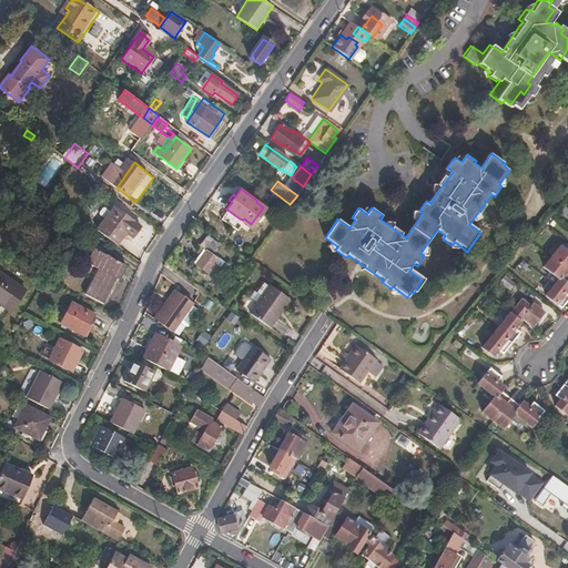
[(143,229),(117,209),(99,232),(120,247),(129,235),(135,240),(143,229)]
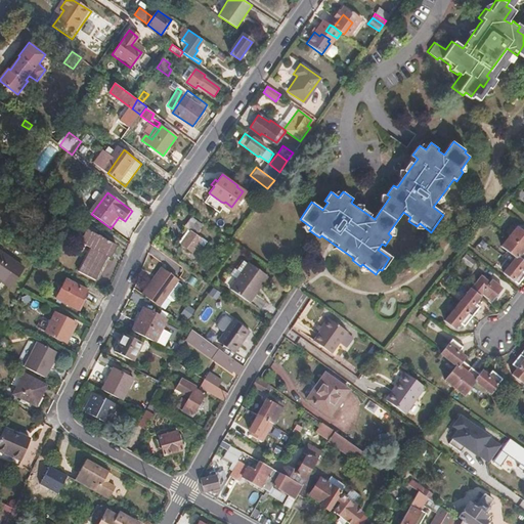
[(203,223),(191,216),(187,221),(199,228),(203,223)]
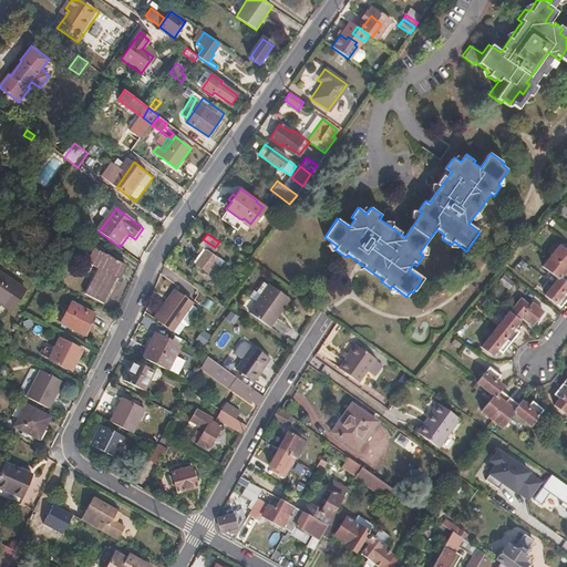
[(207,274),(214,264),(217,259),(210,255),(215,247),(203,239),(198,246),(204,250),(194,265),(207,274)]
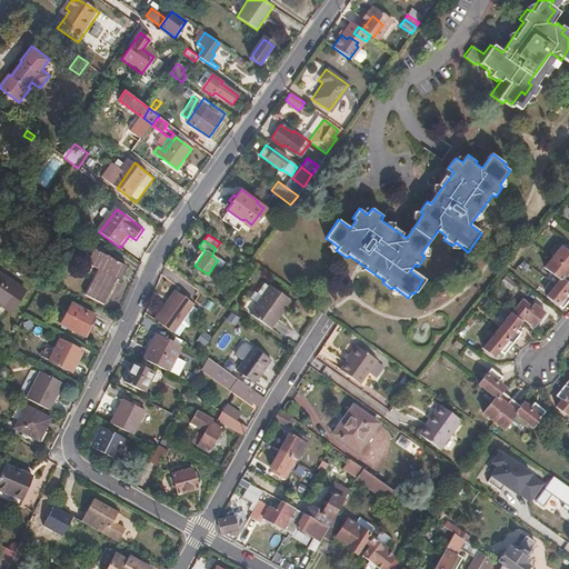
[(568,279),(568,252),(561,247),(545,267),(560,279),(547,296),(562,308),(568,299),(568,295),(565,292),(568,287),(568,285),(566,283),(568,279)]
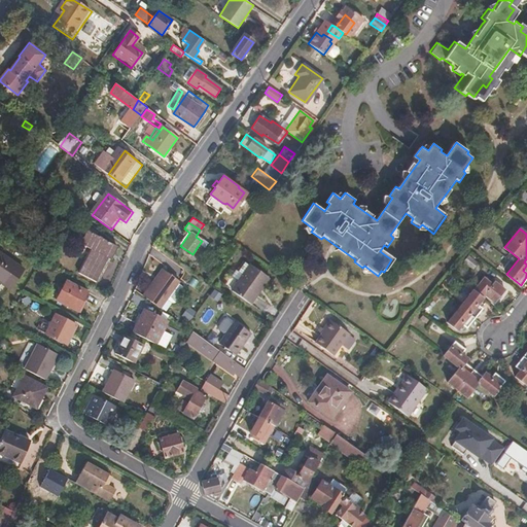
[(113,261),(120,249),(91,233),(84,245),(94,251),(89,260),(81,275),(99,284),(101,279),(111,260),(113,261)]
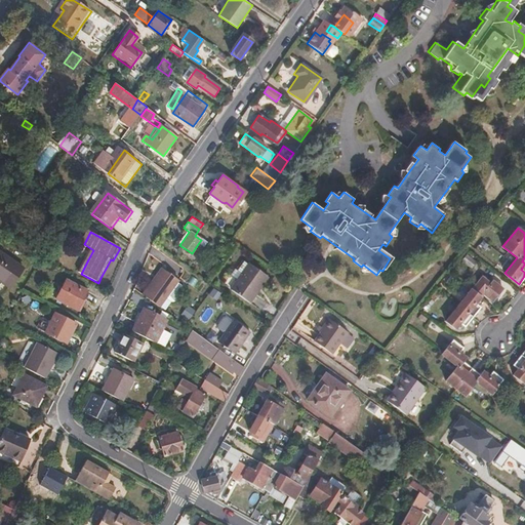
[(204,248),(208,242),(202,238),(201,240),(198,244),(204,248)]
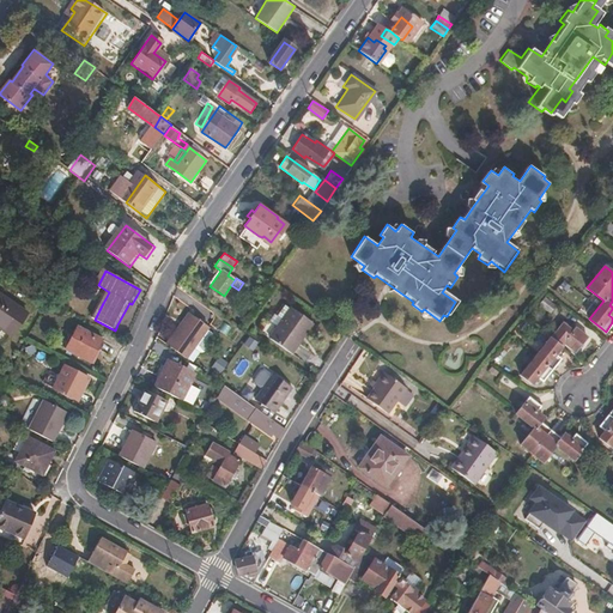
[(28,315),(0,292),(0,327),(11,337),(28,315)]
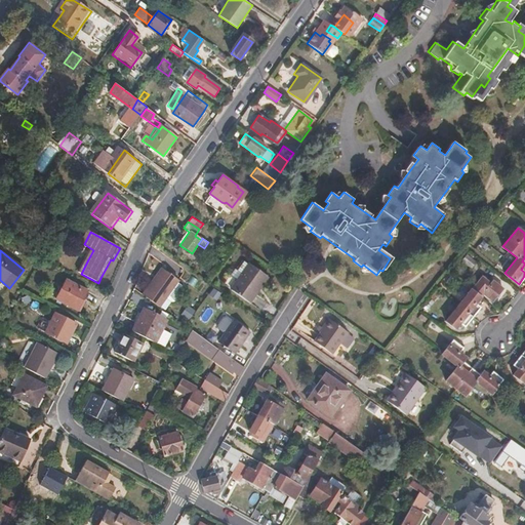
[(250,305),(270,277),(249,263),(230,290),(250,305)]
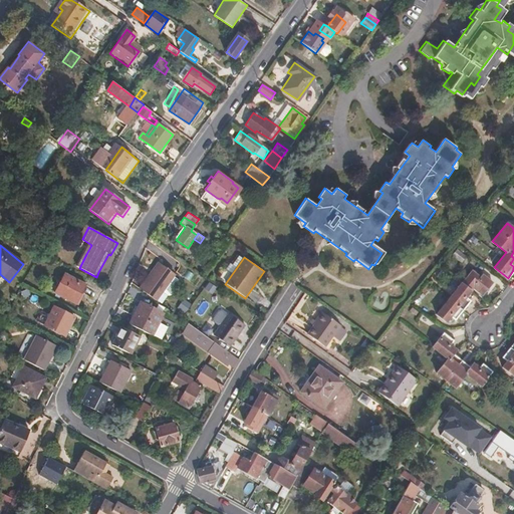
[(174,276),(175,275),(159,263),(152,273),(149,271),(137,287),(156,301),(162,292),(174,276)]
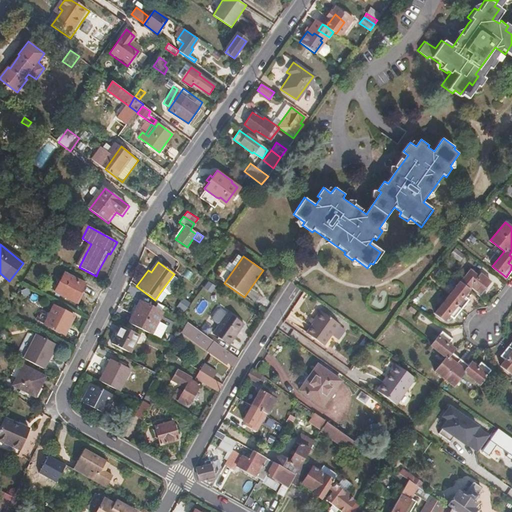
[(453,318),(468,299),(463,295),(471,287),(480,294),(490,281),(480,273),(477,275),(469,269),(434,313),(443,320),(448,315),(453,318)]
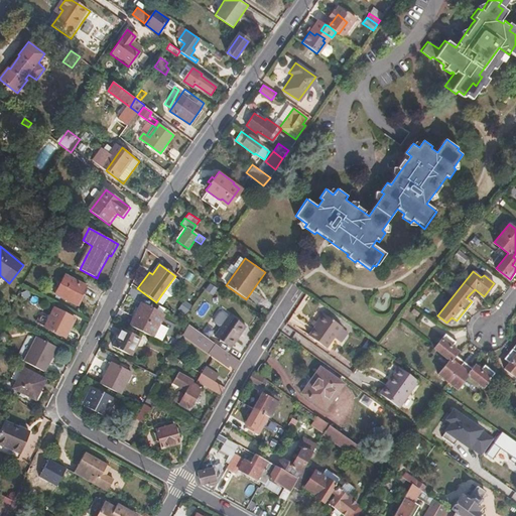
[(76,304),(85,285),(65,275),(55,294),(76,304)]
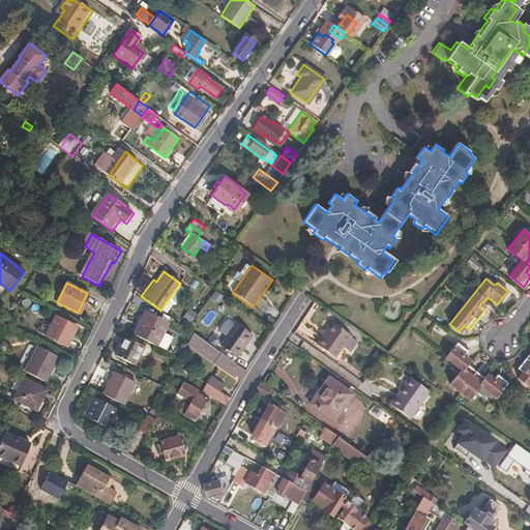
[(156,347),(168,324),(144,313),(140,322),(134,334),(156,347)]
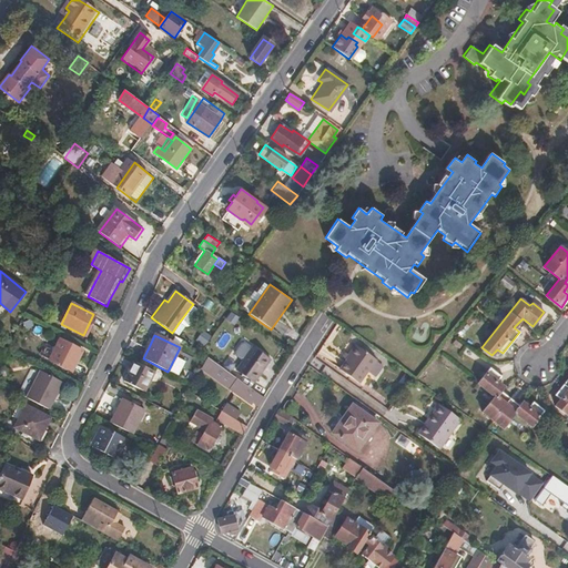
[(72,372),(82,351),(59,338),(49,359),(72,372)]
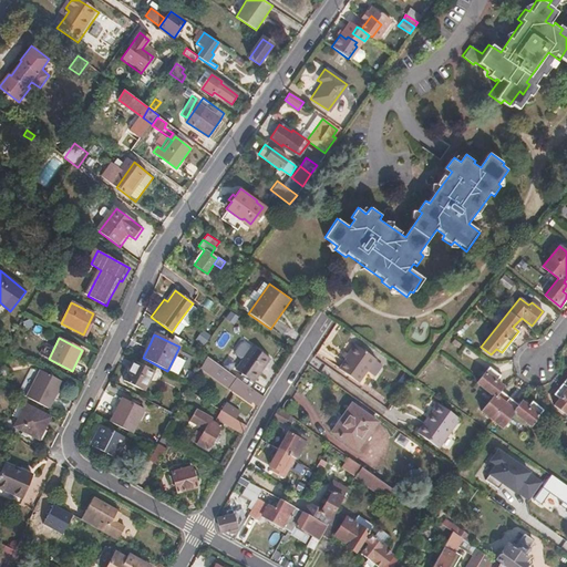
[(374,360),(375,359),(356,346),(339,370),(359,383),(368,370),(374,360)]
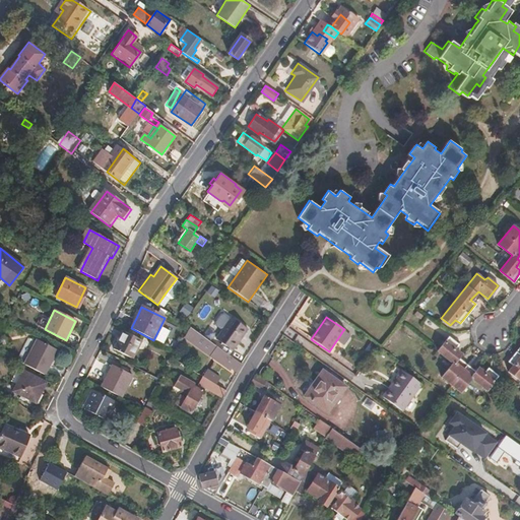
[(232,350),(247,329),(231,318),(215,338),(232,350)]
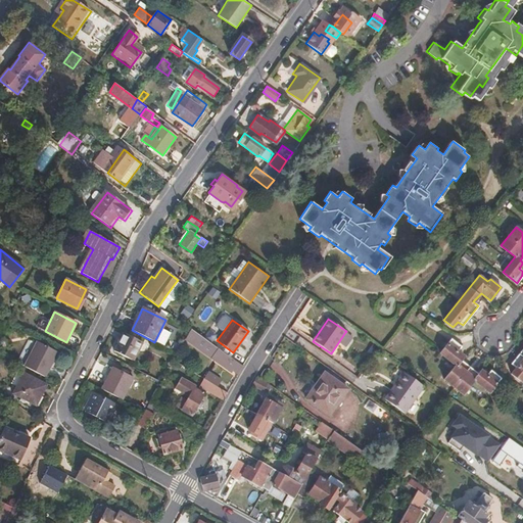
[(237,377),(245,367),(192,329),(185,339),(237,377)]
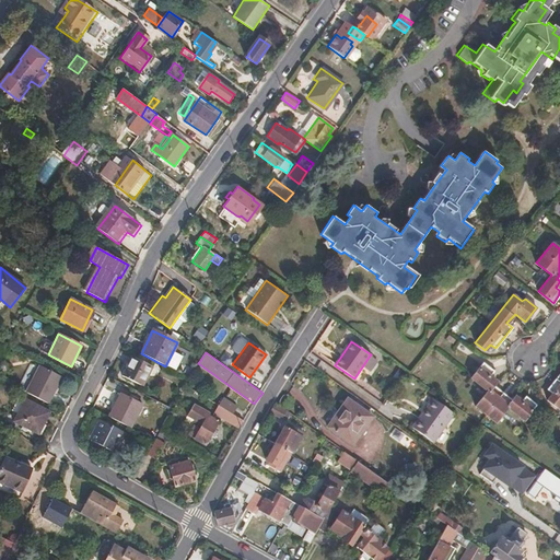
[(378,360),(370,356),(363,365),(371,371),(378,360)]
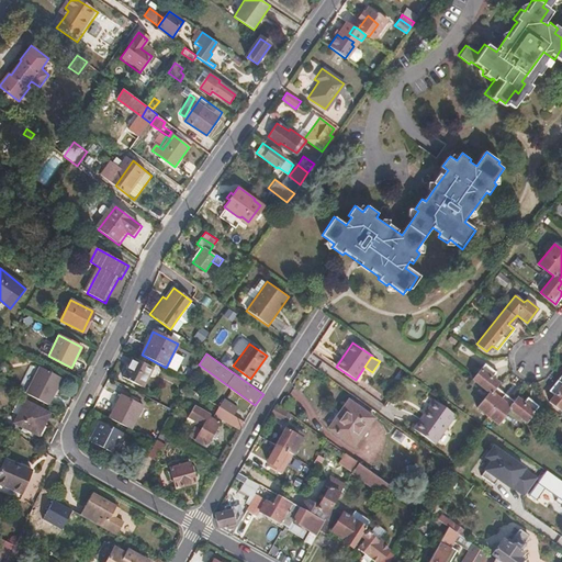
[(143,388),(152,369),(131,358),(122,377),(143,388)]
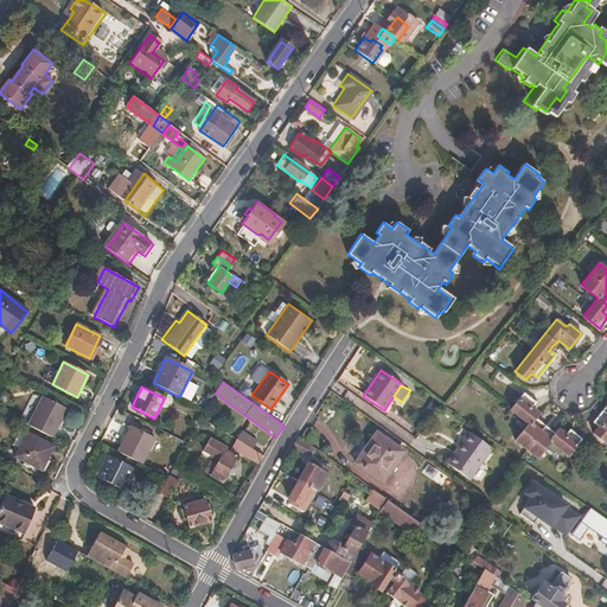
[(581,440),(568,428),(564,434),(558,429),(555,433),(535,416),(537,413),(530,407),(535,402),(523,393),(510,408),(529,423),(516,440),(536,455),(549,440),(568,455),(581,440)]
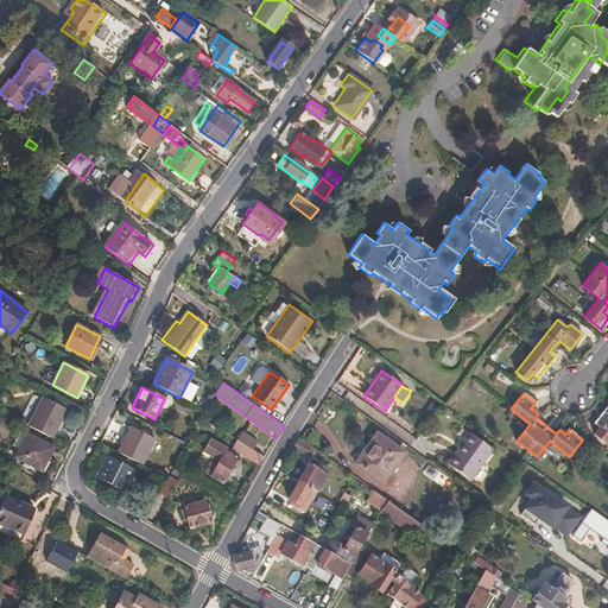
[(54,438),(68,409),(45,398),(31,426),(54,438)]
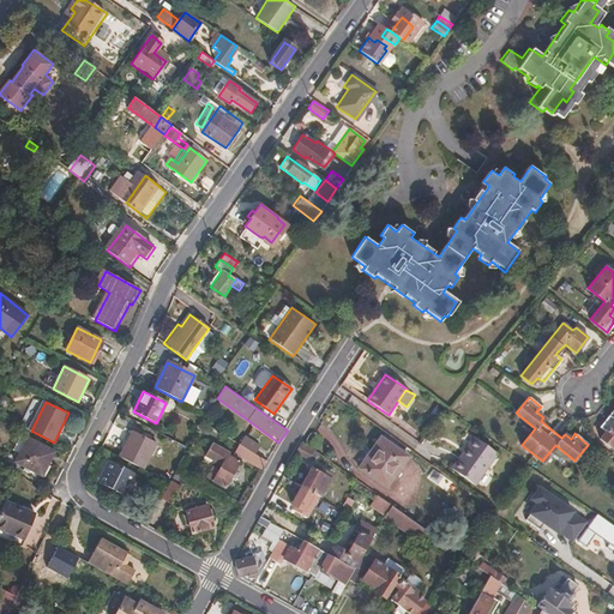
[(612,446),(613,443),(613,407),(599,426),(605,431),(600,438),(612,446)]
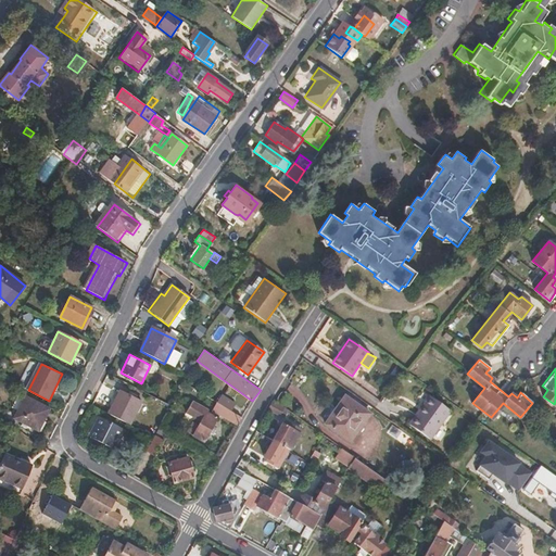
[(129,425),(143,400),(122,389),(121,391),(117,399),(109,414),(129,425)]
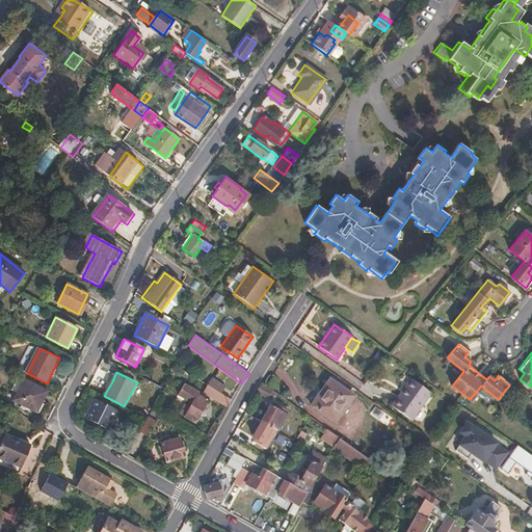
[(334,422),(352,395),(328,377),(310,404),(334,422)]
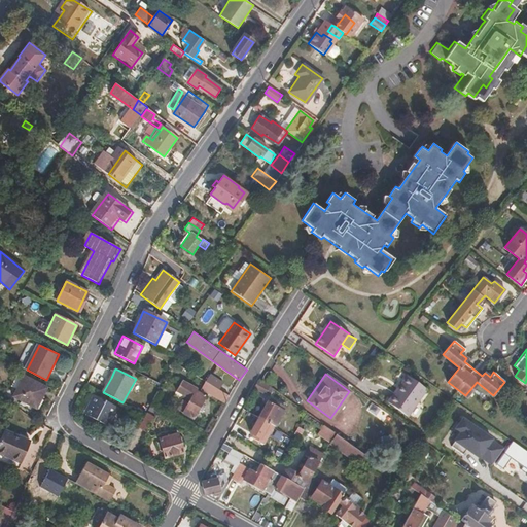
[(220,390),(225,383),(211,375),(207,381),(220,390)]
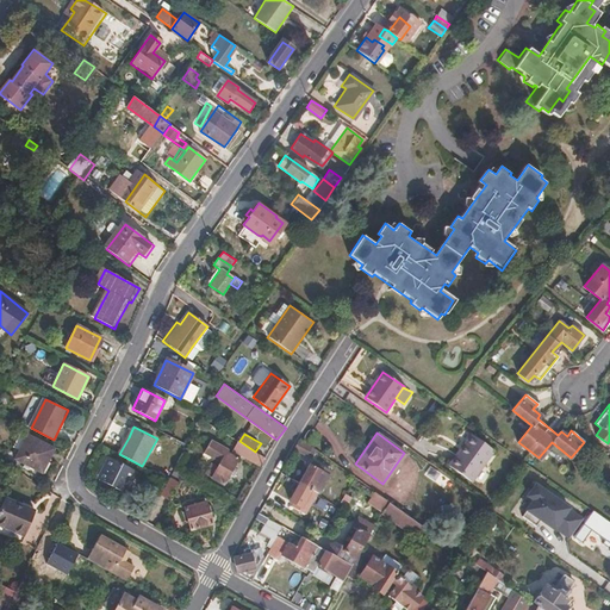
[(473,483),(493,452),(470,435),(448,466),(473,483)]
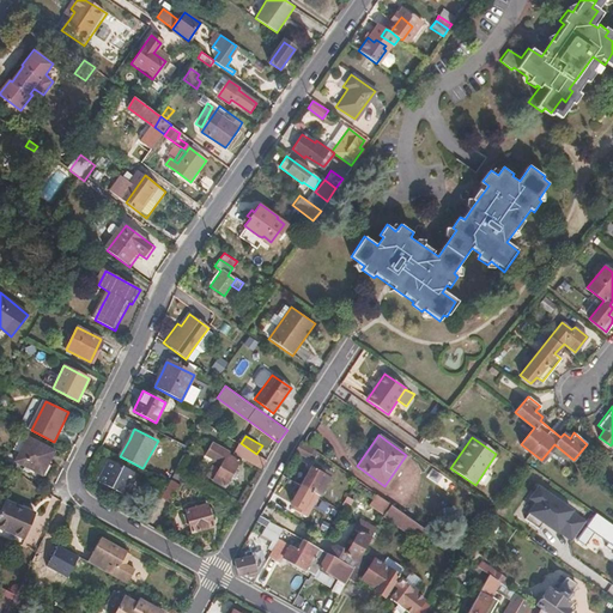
[(44,473),(55,451),(29,438),(18,460),(44,473)]
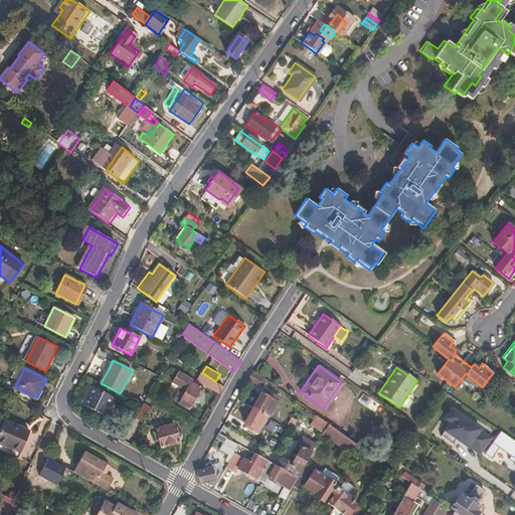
[(178,371),(170,385),(184,393),(179,402),(189,408),(201,387),(192,382),(193,379),(178,371)]
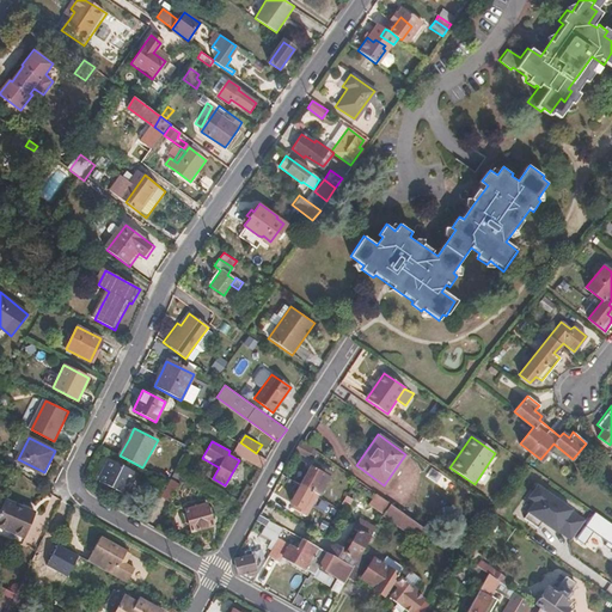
[(263,466),(267,459),(256,453),(240,442),(238,441),(234,447),(238,450),(239,448),(251,456),(249,458),(263,466)]
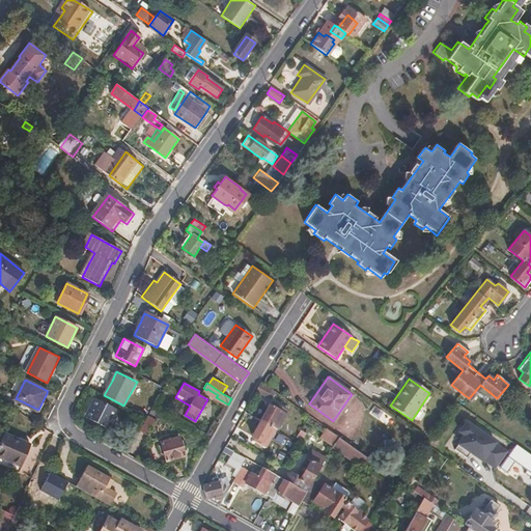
[(110,429),(119,411),(100,399),(89,419),(110,429)]
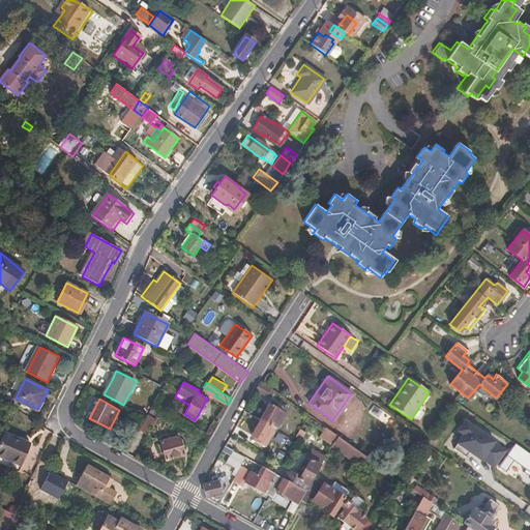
[(275,429),(284,414),(281,412),(281,411),(269,404),(261,419),(275,429)]
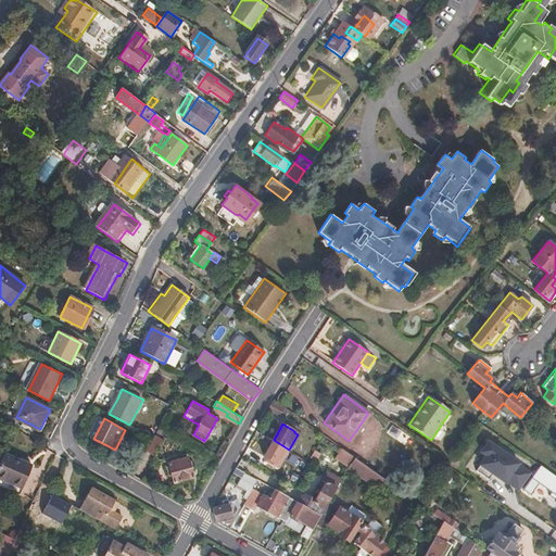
[(154,454),(162,440),(154,436),(149,445),(147,449),(154,454)]
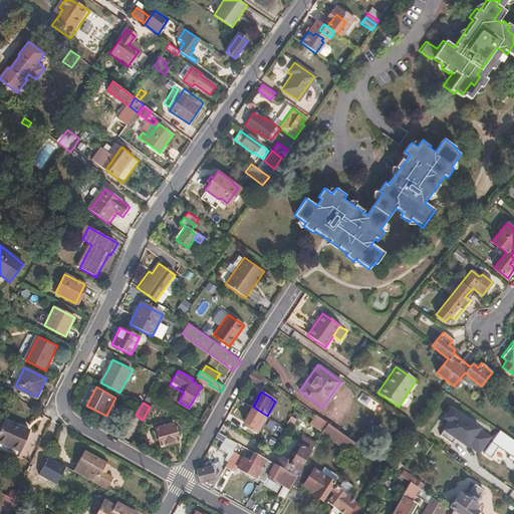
[(452,447),(458,439),(445,430),(442,427),(442,421),(453,407),(450,405),(431,432),(452,447)]
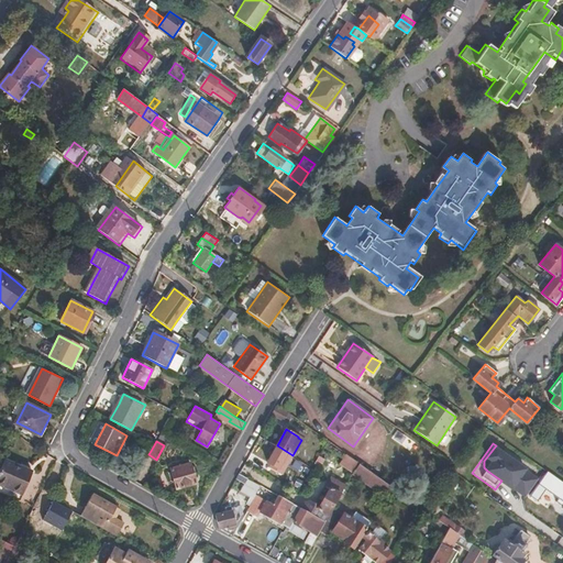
[(284,472),(293,455),(277,445),(267,462),(284,472)]
